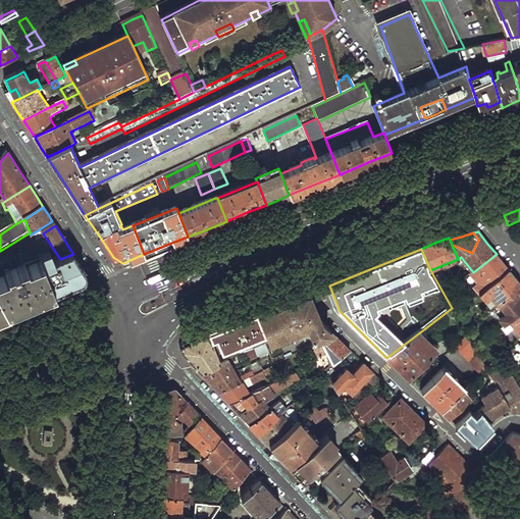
[(42,261),(54,294),(72,287),(83,281),(85,278),(86,276),(86,272),(73,254),(60,259),(53,262),(49,253),(40,257),(42,261)]
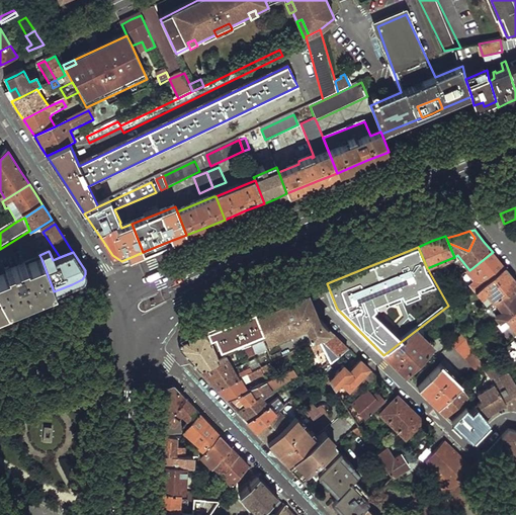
[(493,252),(469,270),(466,272),(468,275),(471,273),(477,281),(473,285),(478,292),(507,269),(499,260),(493,252)]
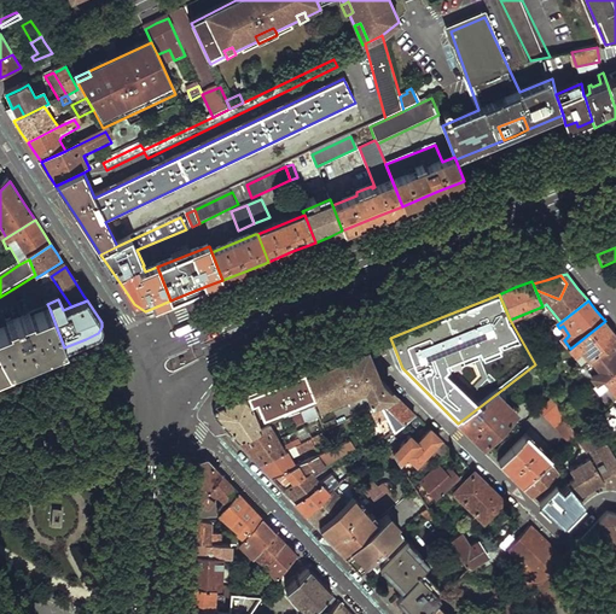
[(9,326),(10,328),(0,332),(0,354),(9,370),(39,358),(64,348),(50,309),(9,326)]
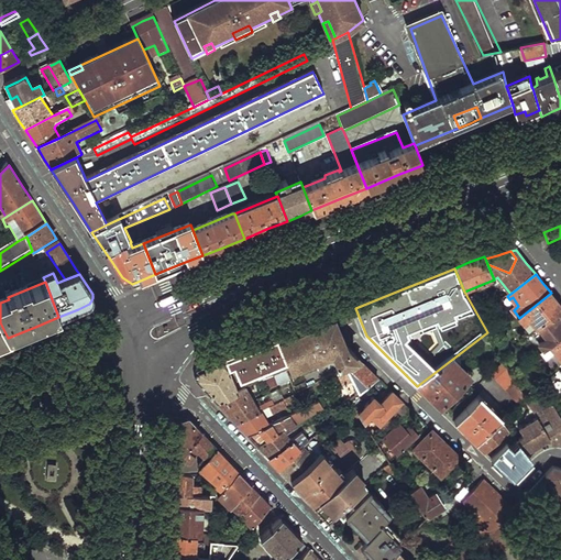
[(551,293),(519,318),(524,325),(530,319),(537,326),(536,329),(537,332),(560,313),(560,305),(558,302),(551,293)]
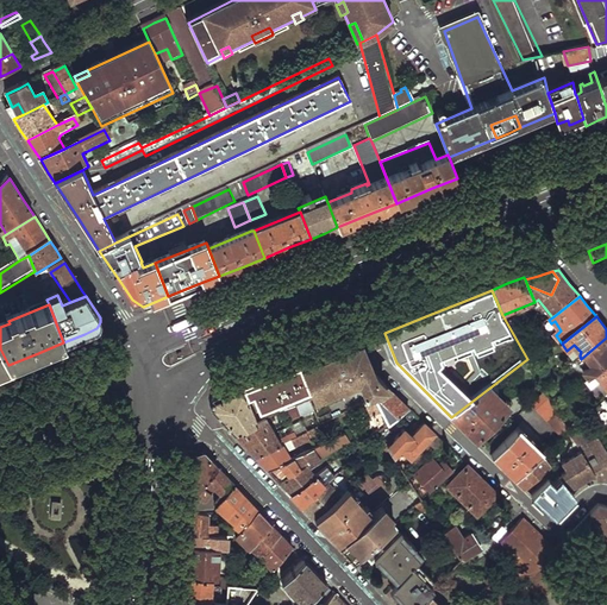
[(606,338),(581,359),(584,361),(587,360),(594,369),(587,376),(590,382),(606,367),(606,338)]
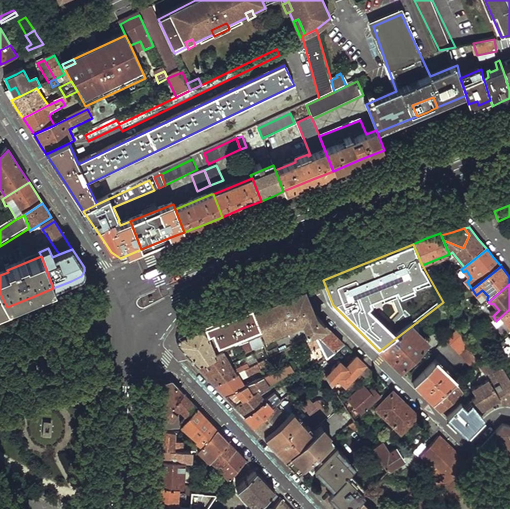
[(314,315),(303,288),(286,295),(267,303),(270,311),(262,314),(260,310),(254,313),(260,330),(262,333),(285,324),(301,317),(310,339),(328,330),(314,315)]
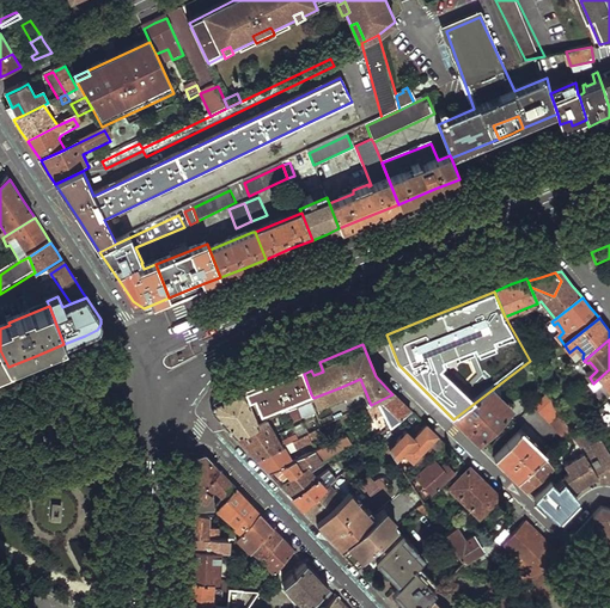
[(313,364),(302,369),(304,374),(311,370),(313,375),(323,372),(319,362),(313,364)]
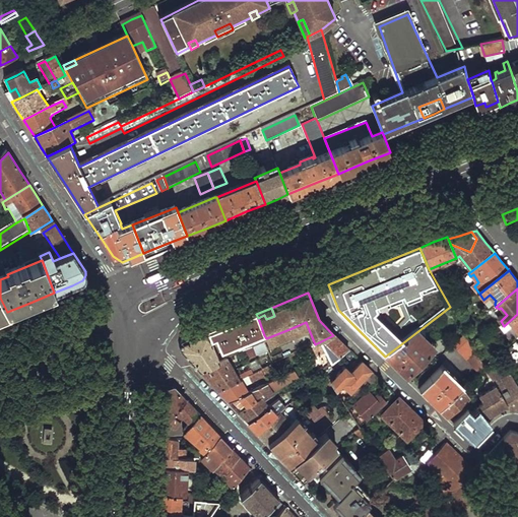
[(244,319),(208,333),(211,341),(215,340),(222,353),(264,335),(258,318),(256,314),(244,319)]
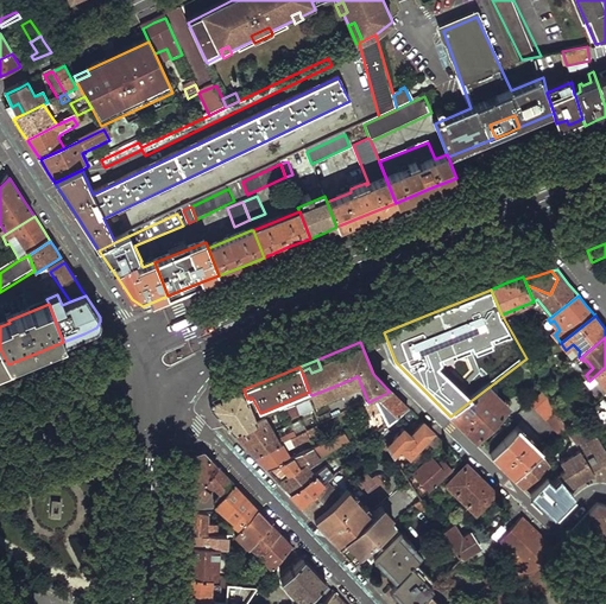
[(605,367),(589,381),(586,383),(592,392),(601,385),(605,389),(605,367)]
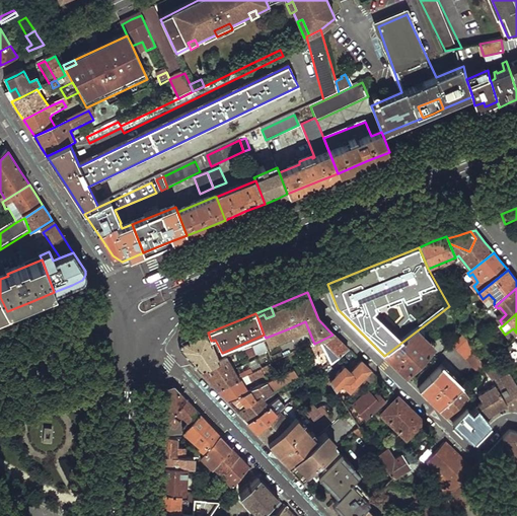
[(289,328),(266,338),(267,341),(290,332),(289,328)]
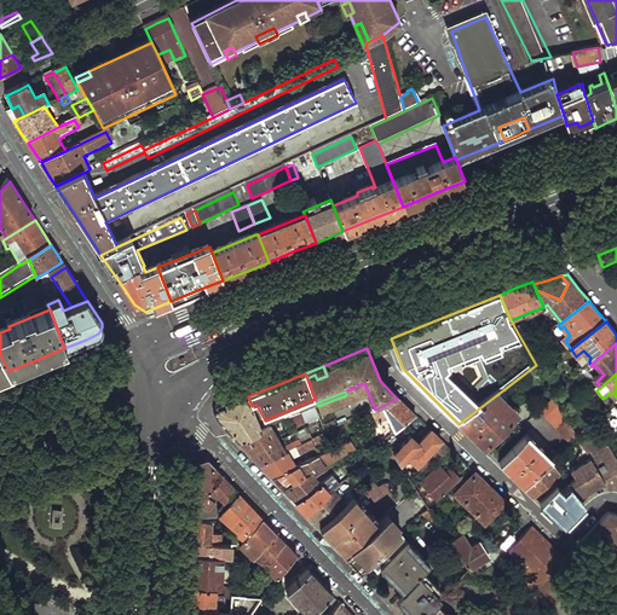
[(218,408),(215,418),(240,444),(264,433),(252,406),(248,396),(234,402),(218,408)]
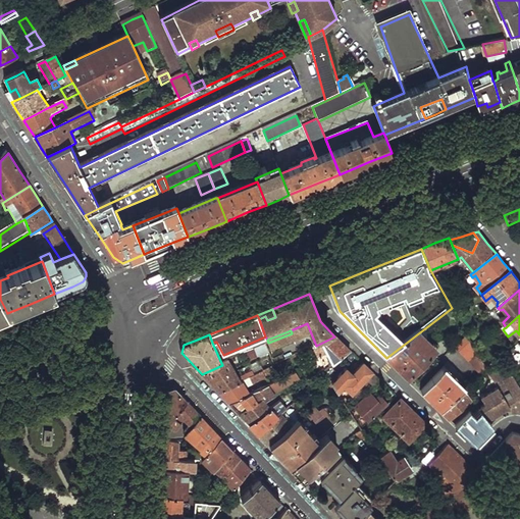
[(417,334),(386,358),(398,368),(410,380),(435,353),(417,334)]
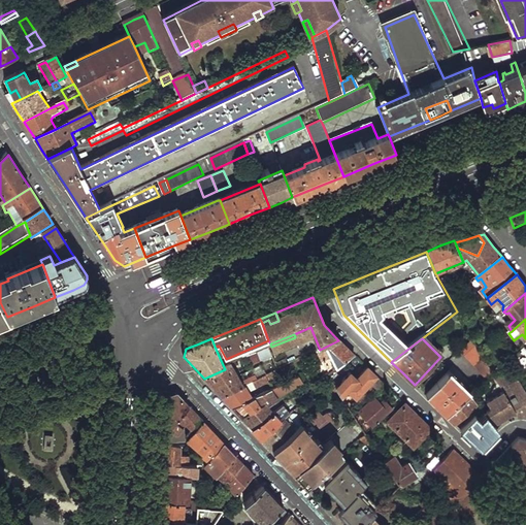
[(320,350),(318,350),(330,374),(356,356),(347,348),(338,340),(320,350)]
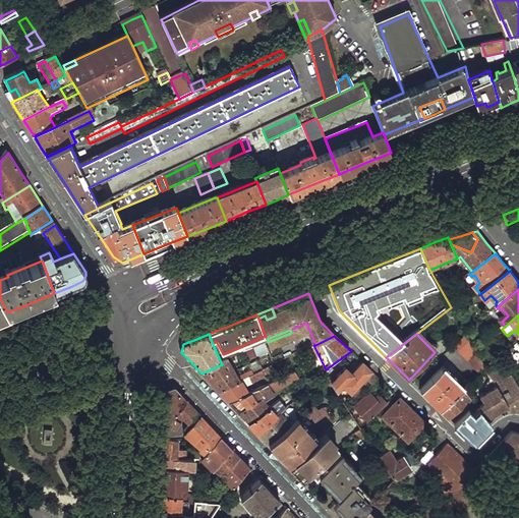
[(468,337),(455,347),(464,357),(474,349),(468,337)]
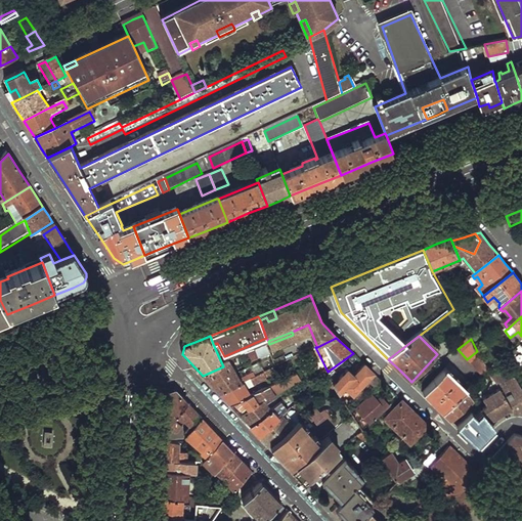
[(255,349),(259,360),(271,356),(267,345),(255,349)]
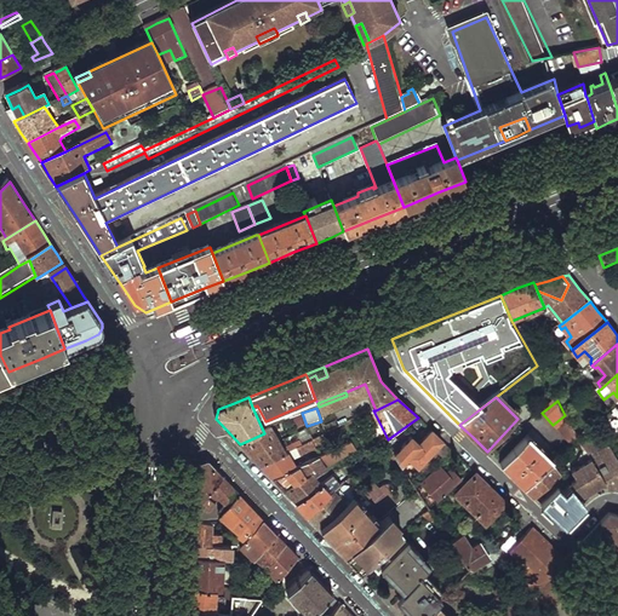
[(565,415),(553,425),(558,431),(570,422),(565,415)]
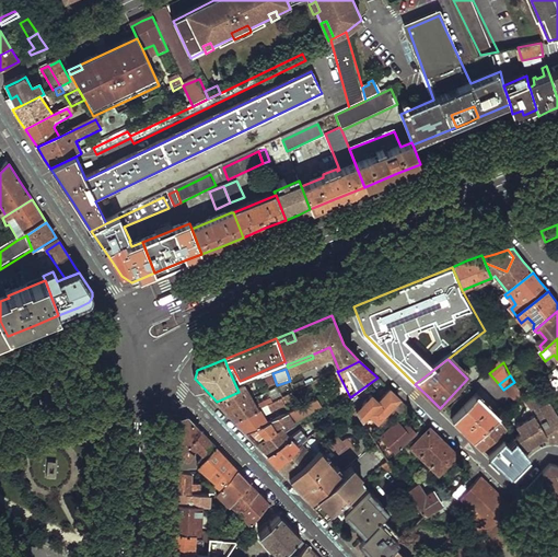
[(239,392),(217,402),(227,412),(236,422),(260,410),(246,389),(239,392)]
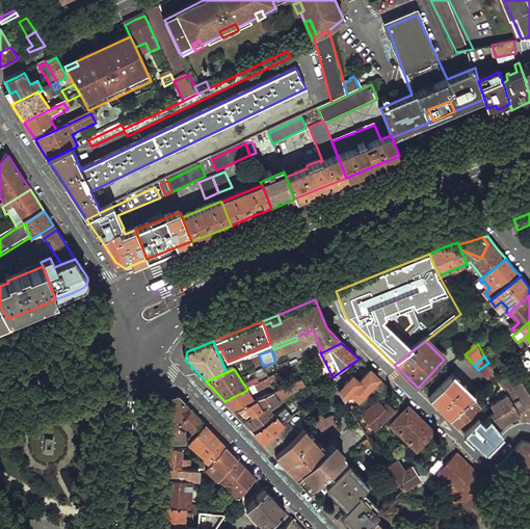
[(257,372),(260,380),(268,377),(264,369),(257,372)]
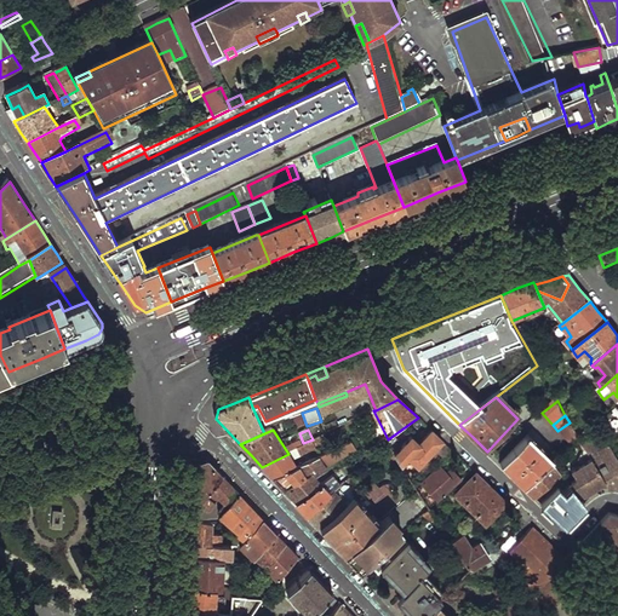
[(415,441),(396,458),(400,462),(402,467),(411,459),(425,472),(439,459),(450,449),(434,433),(421,447),(415,441)]
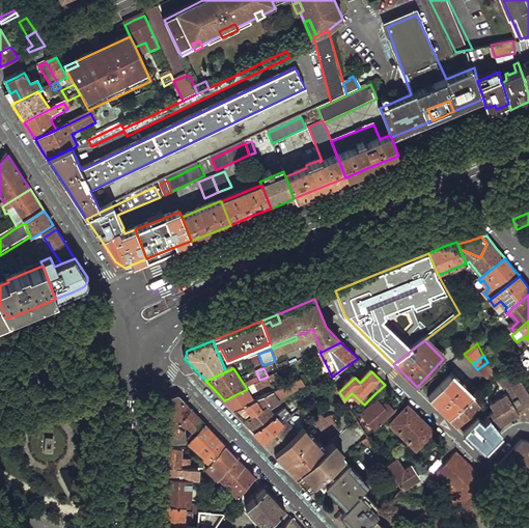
[(280,372),(254,385),(257,392),(270,385),(270,384),(279,380),(279,379),(282,377),(280,372)]
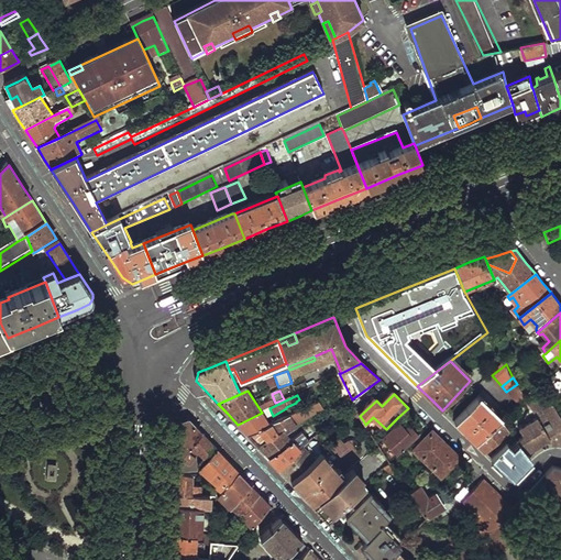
[(479,399),(455,424),(476,445),(501,423),(479,399)]
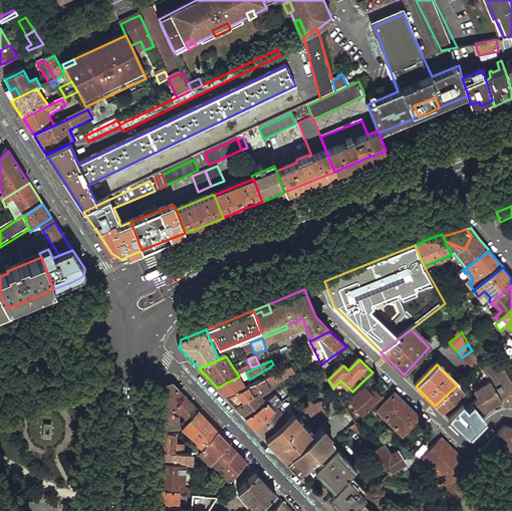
[(253,399),(237,410),(242,414),(247,419),(266,405),(259,396),(268,389),(268,387),(295,374),(292,368),(247,390),(253,399)]
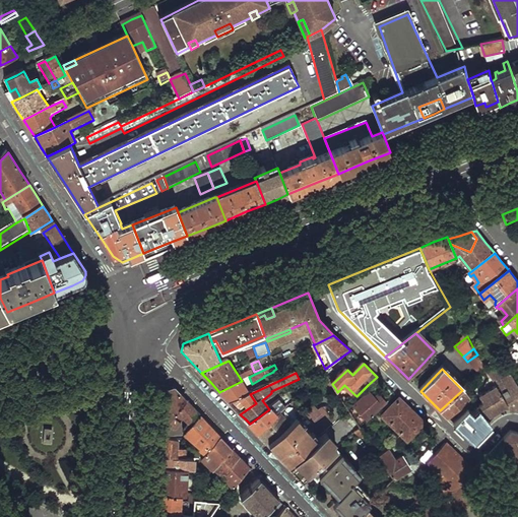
[(491,378),(497,388),(508,407),(511,412),(513,415),(514,415),(517,412),(517,404),(512,395),(517,392),(517,387),(510,376),(499,384),(494,377),(491,378)]
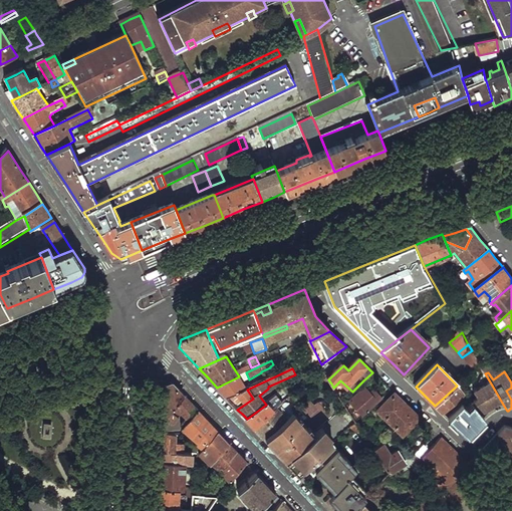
[(324,372),(319,376),(326,389),(331,384),(328,379),(324,372)]
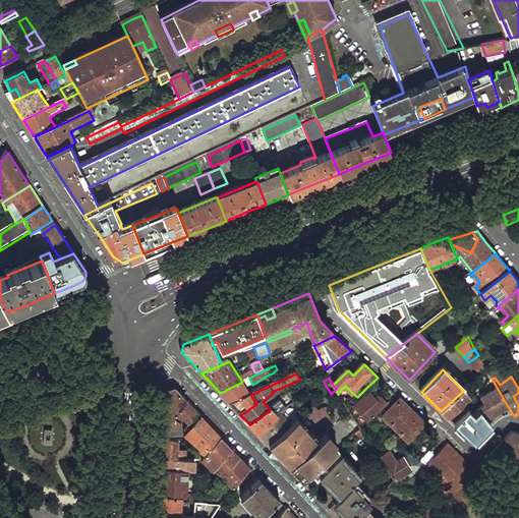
[(378,378),(368,386),(375,391),(384,384),(378,378)]
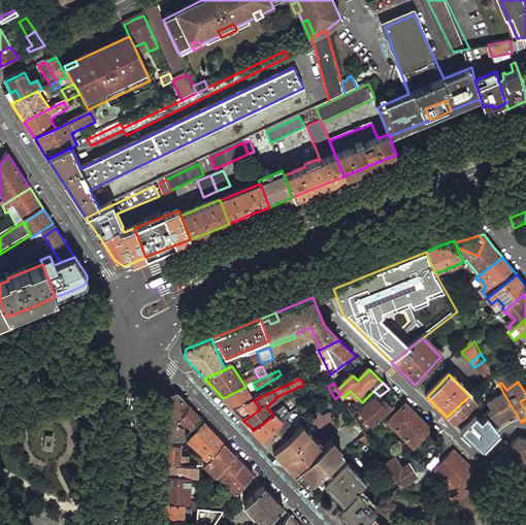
[(245,387),(223,398),(228,403),(233,409),(254,400),(245,387)]
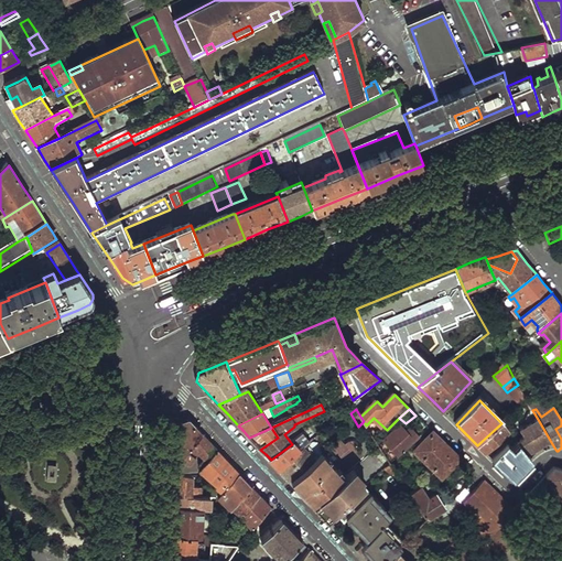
[(520,431),(526,440),(519,443),(520,444),(528,455),(551,442),(539,421),(520,431)]
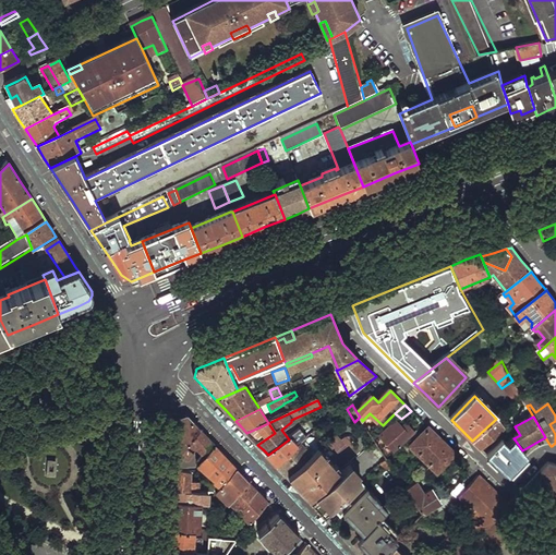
[(496,419),(472,441),(478,446),(482,449),(506,429),(497,418),(496,419)]
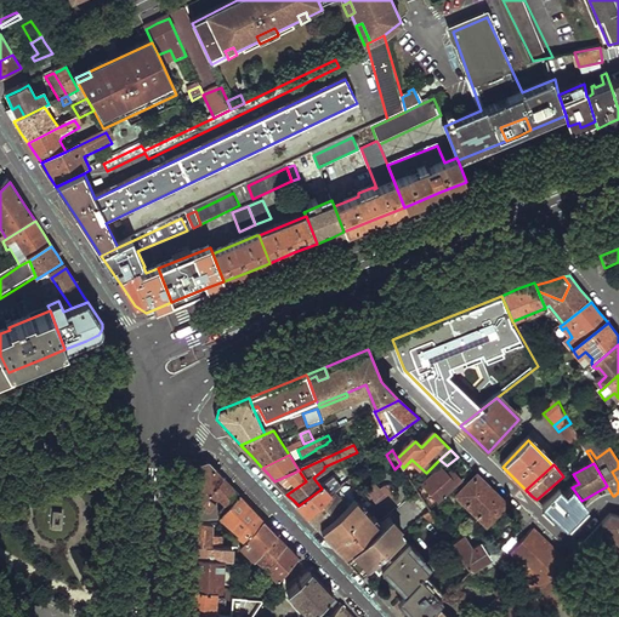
[(200,486),(198,508),(203,508),(223,480),(211,466),(202,469),(200,486)]
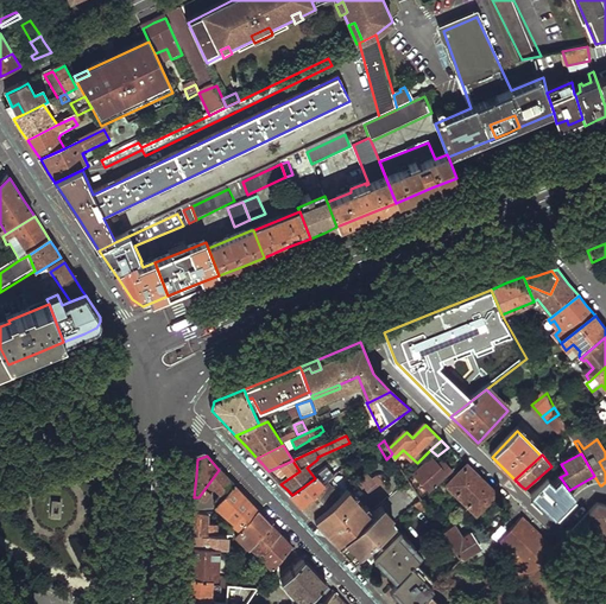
[(433,459),(415,475),(431,493),(453,472),(446,465),(441,469),(433,459)]
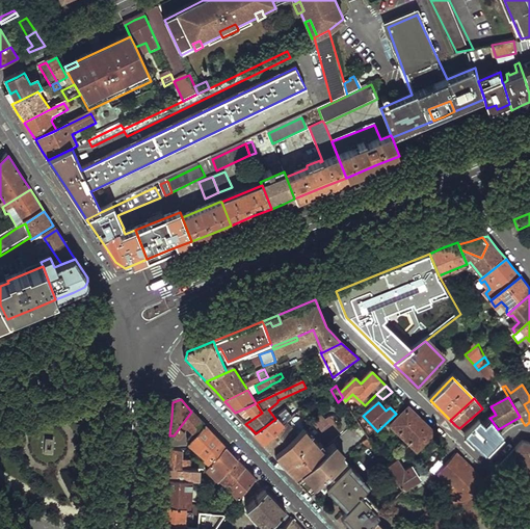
[(256,403),(235,413),(240,418),(245,424),(262,413),(256,403)]
